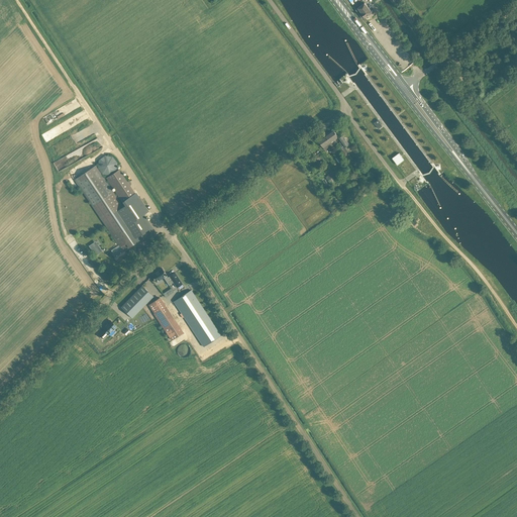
[(354,6),(362,18),(366,16),(367,19),(373,16),(364,1),(354,6)]
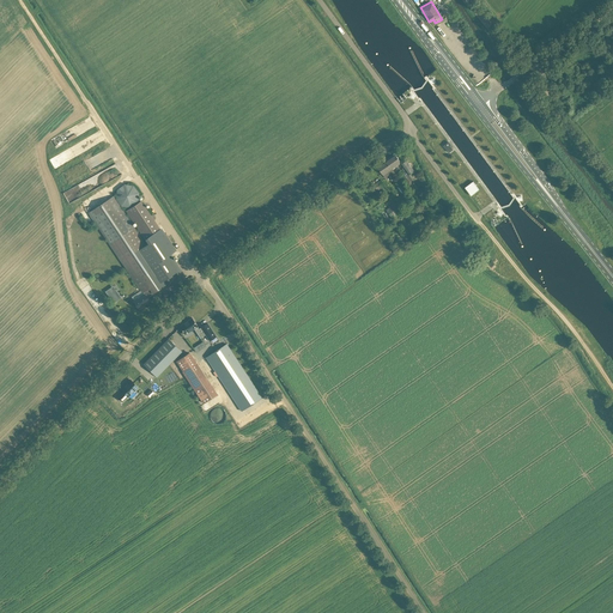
[(449,141),(443,146),(444,147),(449,152),(453,150),(451,149),(453,147),(449,141)]
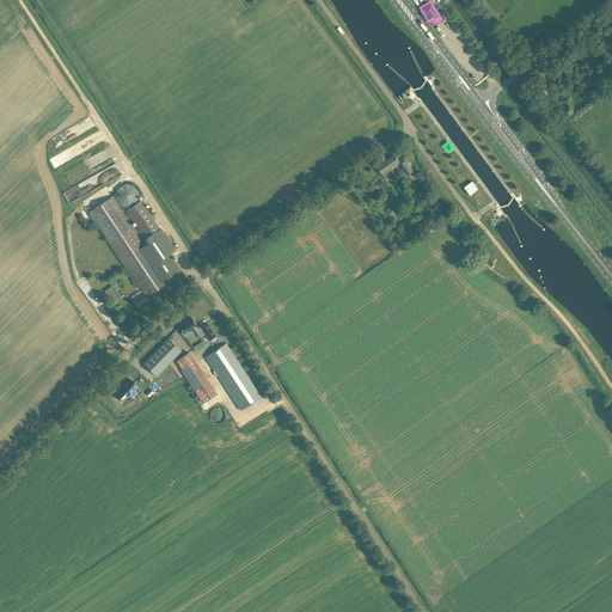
[(74,155),(81,152),(79,146),(71,151),(74,155)]
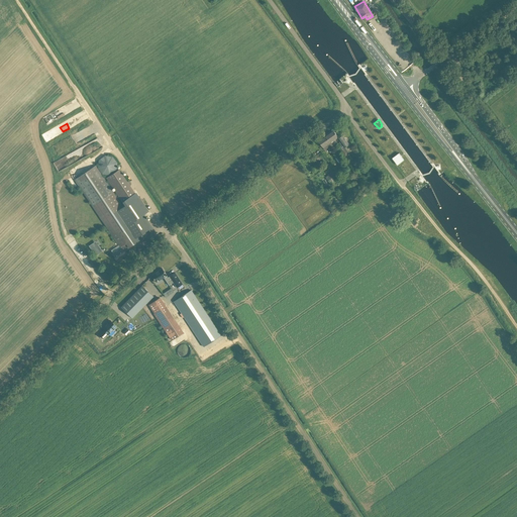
[(332,145),(330,142),(338,137),(333,129),(318,140),(325,150),(332,145)]
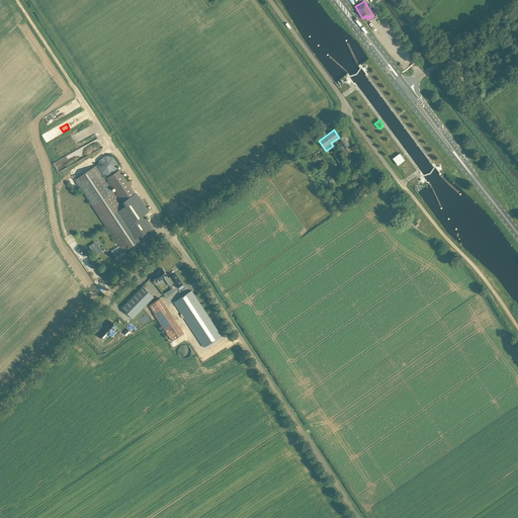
[(87,148),(99,141),(95,134),(83,141),(84,145),(83,147),(85,149),(76,150),(74,154),(69,155),(60,160),(59,163),(57,163),(56,164),(57,170),(58,171),(65,170),(67,167),(68,167),(81,159),(82,157),(86,157),(85,155),(83,154),(84,150),(88,149),(87,148)]
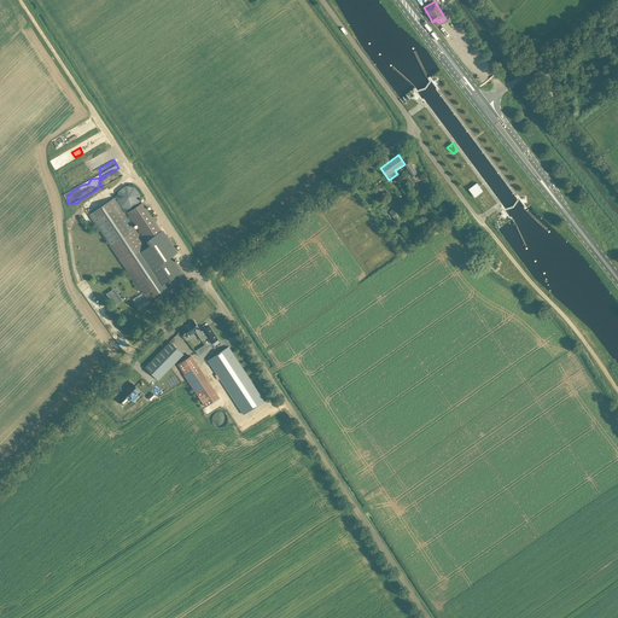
[(418,173),(415,169),(410,162),(404,165),(407,169),(406,170),(408,174),(407,179),(415,191),(419,188),(414,182),(417,181),(413,176),(418,173)]
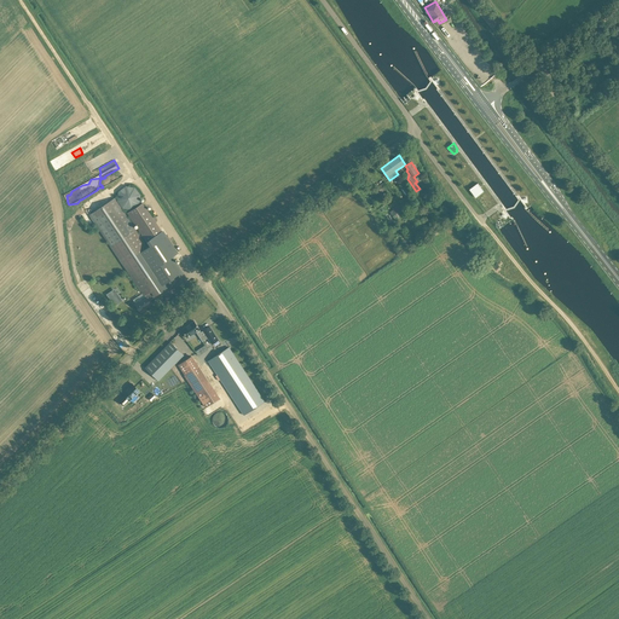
[(385,183),(376,189),(380,194),(388,187),(385,183)]
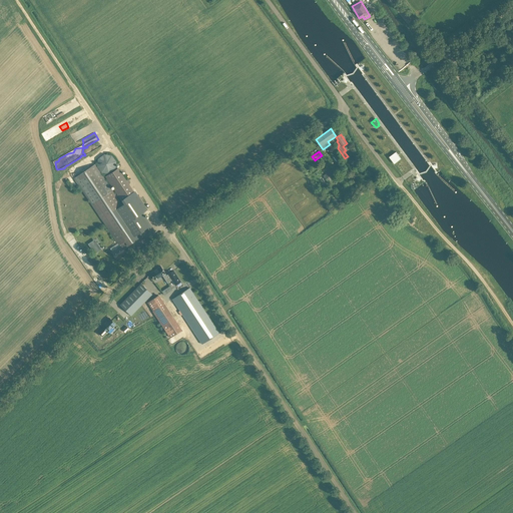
[(402,158),(396,151),(389,156),(395,163),(402,158)]
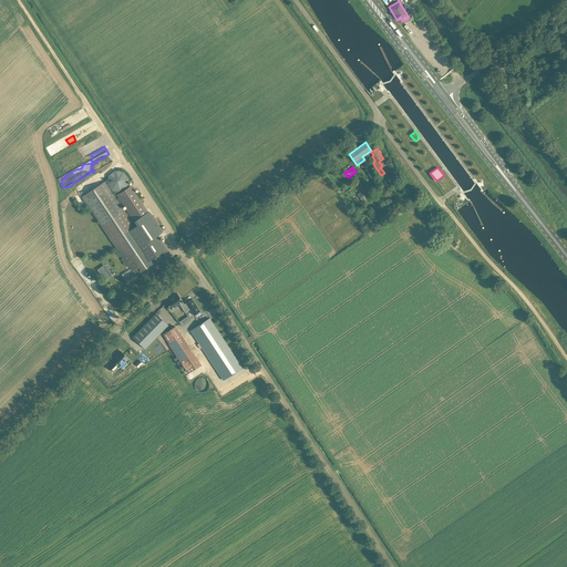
[(112,191),(121,192),(127,186),(129,178),(123,172),(115,169),(109,175),(107,184),(112,191)]
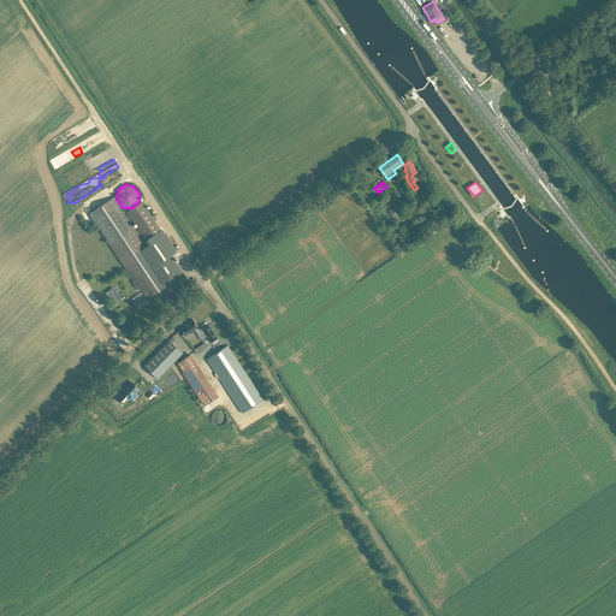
[(149,244),(147,246),(113,197),(89,213),(141,291),(142,291),(144,295),(134,302),(140,312),(147,307),(146,306),(150,302),(147,298),(149,297),(149,298),(154,295),(184,274),(171,255),(177,252),(165,234),(161,236),(159,232),(158,227),(154,221),(157,219),(154,215),(152,217),(141,202),(128,212),(149,244)]
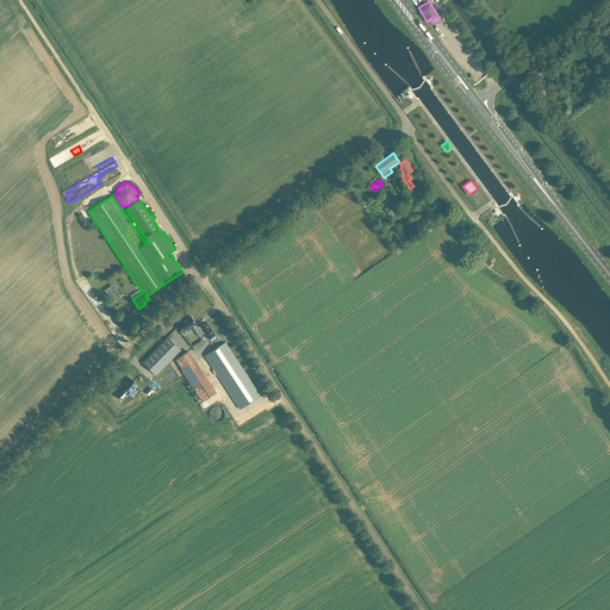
[(390,217),(400,210),(394,203),(385,209),(390,217)]
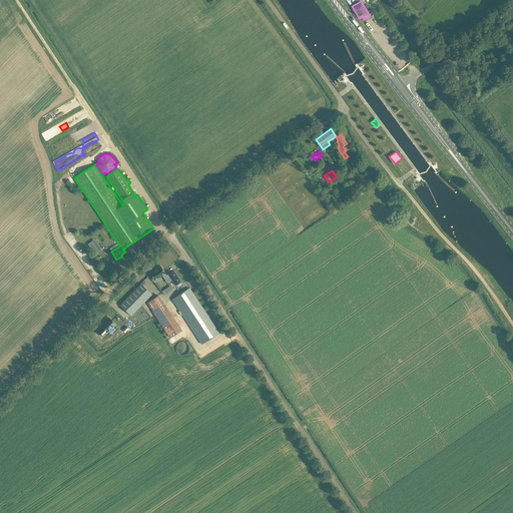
[(97,246),(93,240),(89,244),(88,243),(95,253),(101,249),(98,245),(97,246)]
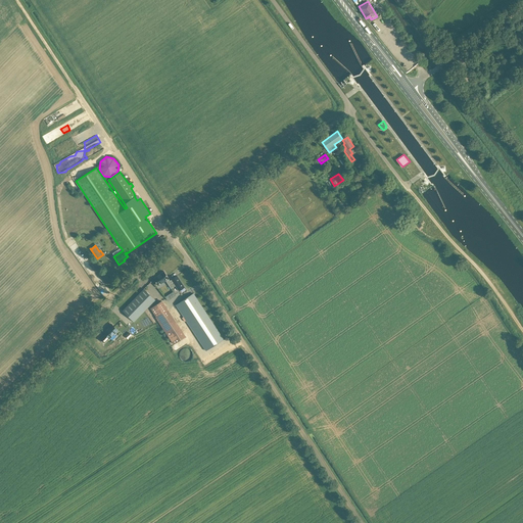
[(174,283),(172,280),(171,281),(169,278),(163,271),(163,272),(160,274),(157,276),(153,278),(157,285),(165,280),(169,285),(174,283)]
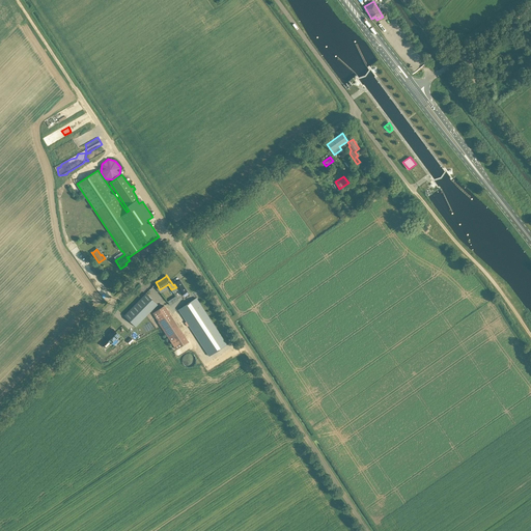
[(176,287),(171,289),(173,292),(177,290),(178,289),(182,295),(182,296),(188,291),(187,291),(179,280),(174,284),(176,287)]
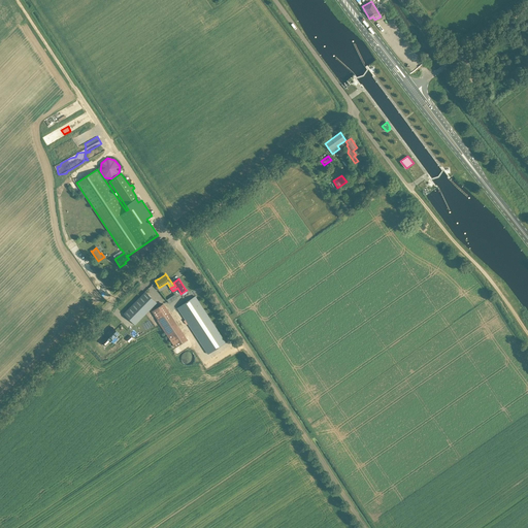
[(145,292),(124,314),(135,325),(157,303),(145,292)]
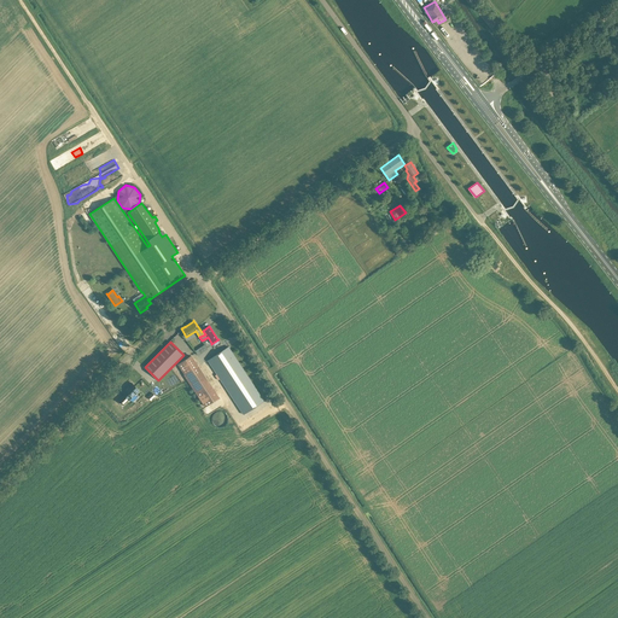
[(234,356),(228,347),(208,360),(214,369),(211,371),(215,375),(217,374),(243,415),(246,413),(264,401),(234,356)]
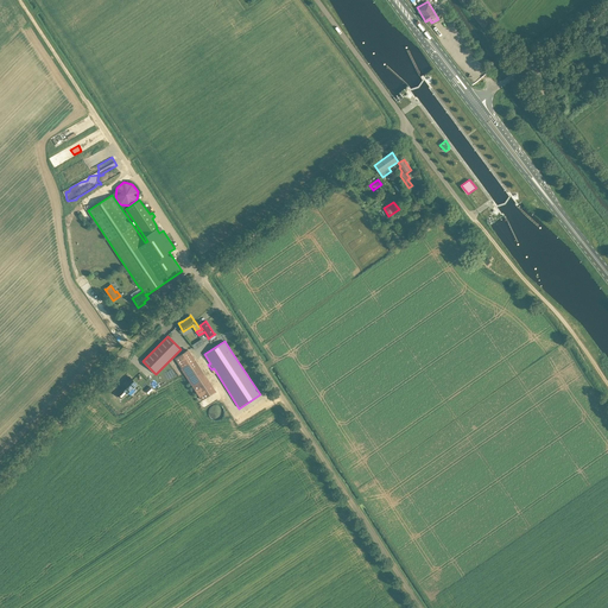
[(216,391),(189,349),(175,358),(182,368),(181,368),(202,400),(216,391)]
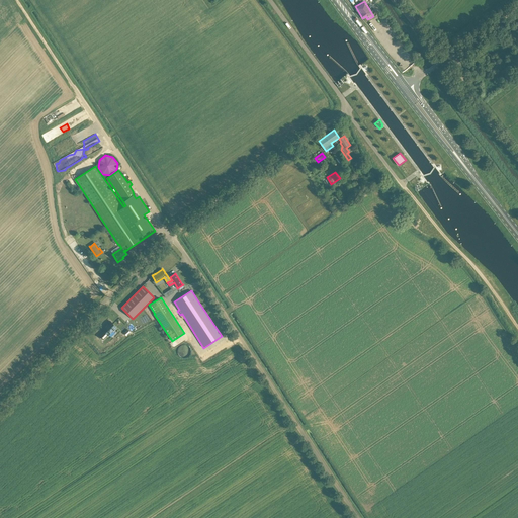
[(116,328),(113,325),(110,321),(102,329),(104,331),(99,335),(103,339),(108,335),(116,328)]
